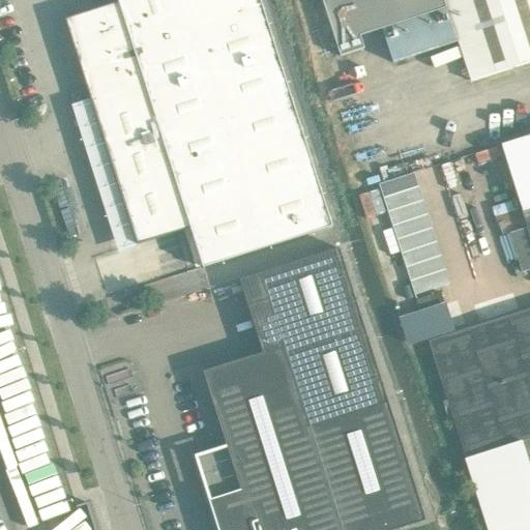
[(187,229),(202,268),(330,228),(258,0),(116,0),(118,3),(64,20),(136,245),(187,229)]
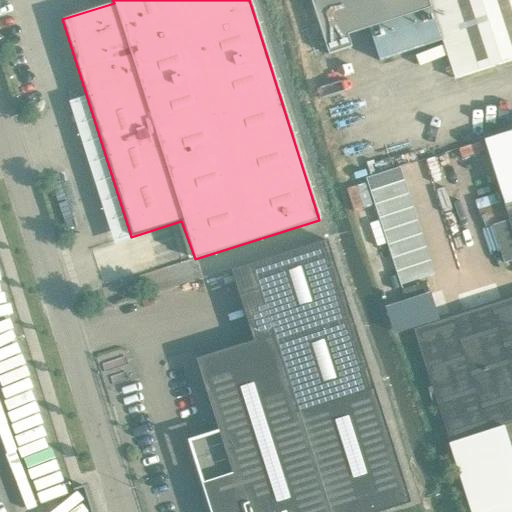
[(454,78),(479,70),(511,59),(511,0),(310,0),(327,54),(351,47),(347,35),(369,28),(378,60),(442,40),(454,78)]
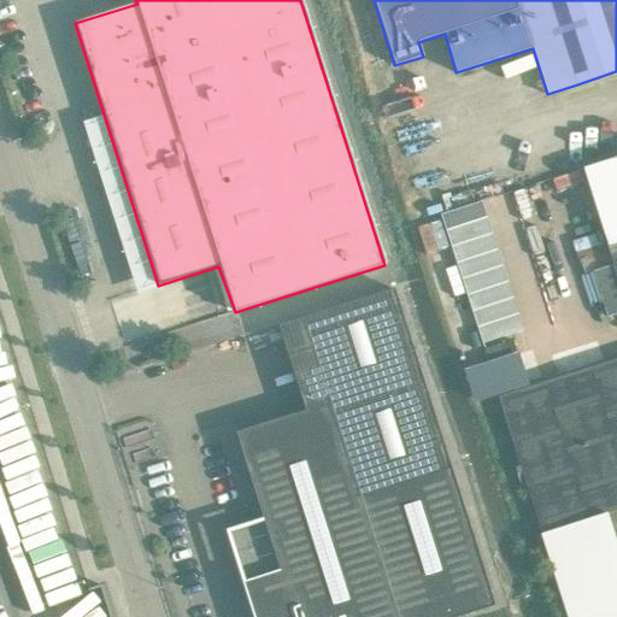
[(616,157),(580,170),(605,247),(616,244),(616,157)]
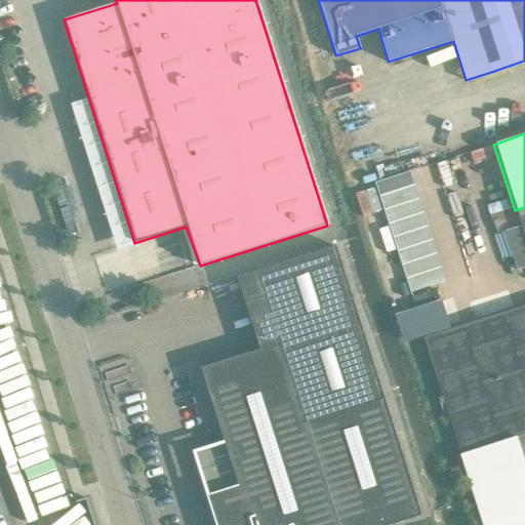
[(409,171),(374,184),(410,292),(445,281),(409,171)]
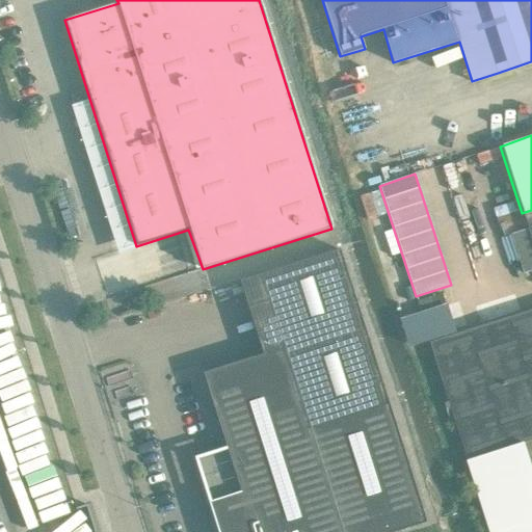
[(531,210),(522,213),(527,230),(509,236),(522,275),(531,271),(531,210)]
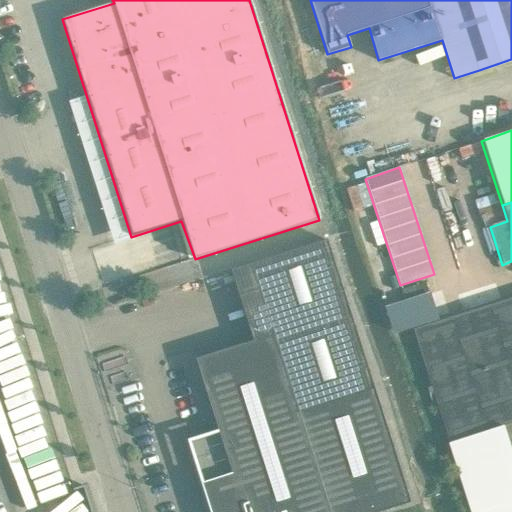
[(218,431),(187,441),(209,511),(381,511),(409,503),(373,388),(326,240),(230,271),(230,272),(249,266),(277,355),(203,378),(197,359),(195,360),(218,431)]
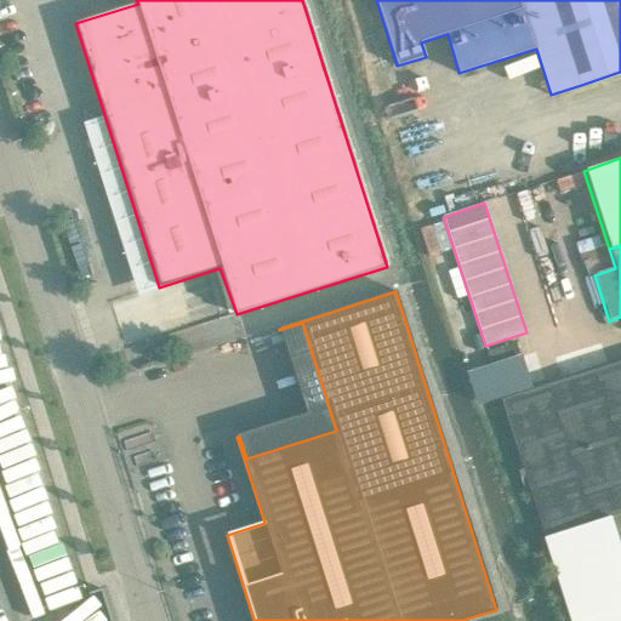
[(516,343),(486,353),(490,364),(519,355),(516,343)]
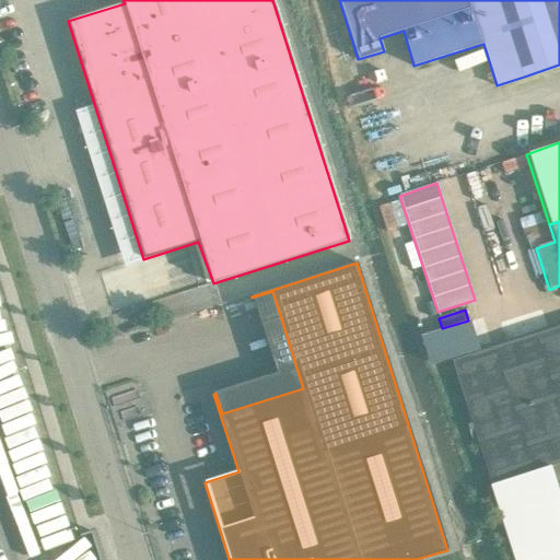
[(559,325),(478,351),(452,359),(451,360),(489,485),(559,462),(559,325)]
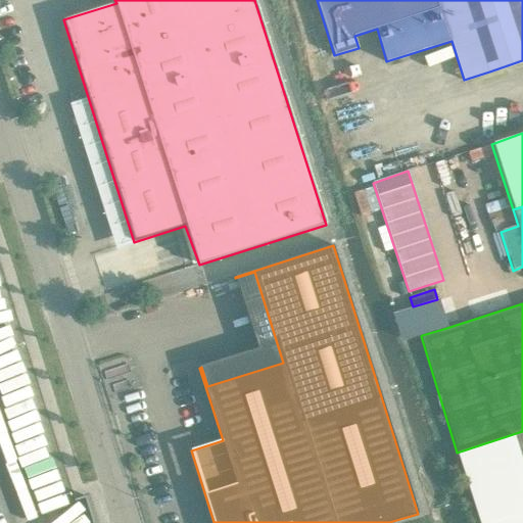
[(480,522),(522,522),(522,467),(514,438),(459,456),(480,522)]
